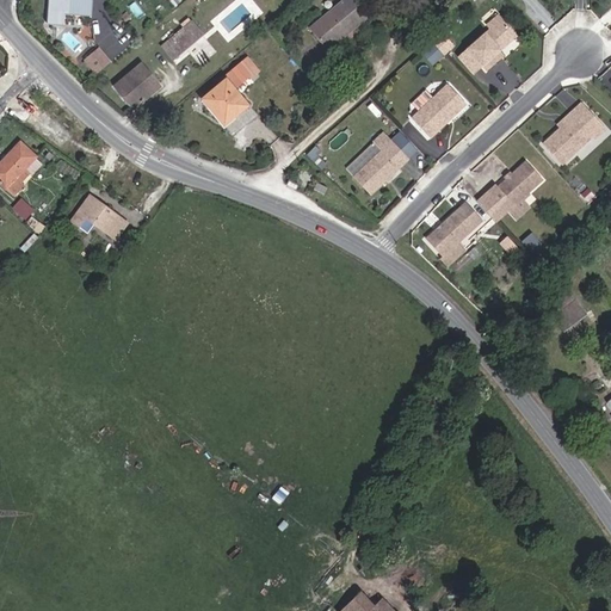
[(49,0),(47,23),(62,25),(63,14),(91,17),(92,0),(49,0)]
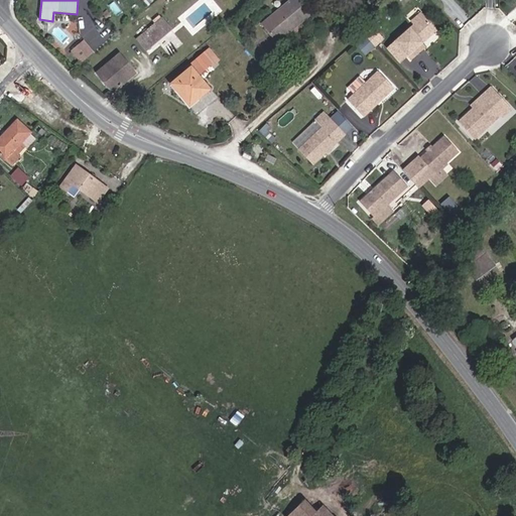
[(290,0),(261,24),(276,42),(310,15),(297,0),(290,0)]
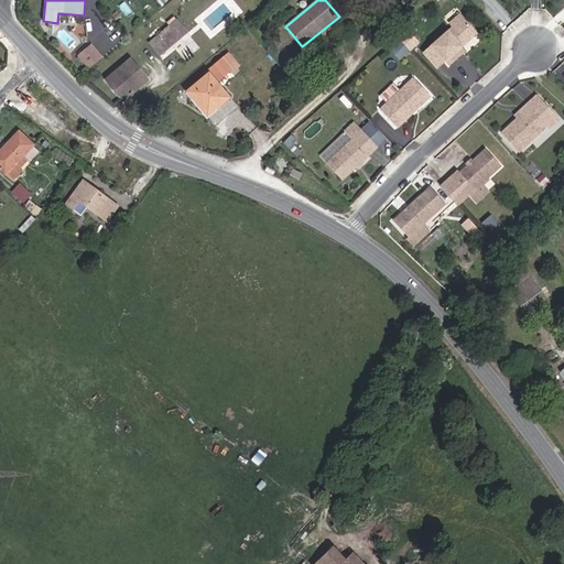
[(451,21),(454,24),(464,15),(461,12),(451,21)]
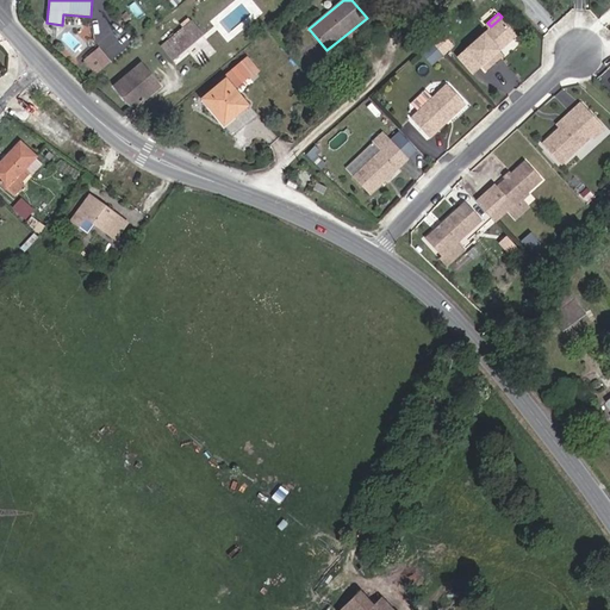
[(491,55),(497,49),(516,33),(502,17),(491,26),(466,48),(480,63),(485,69),(496,60),(491,55)]
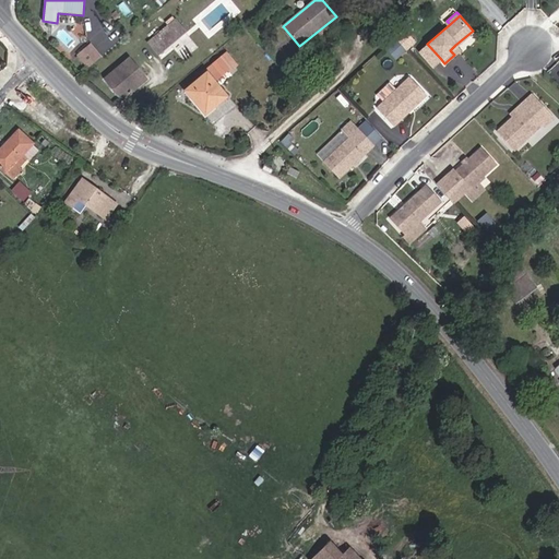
[(147,43),(158,56),(186,32),(176,20),(147,43)]
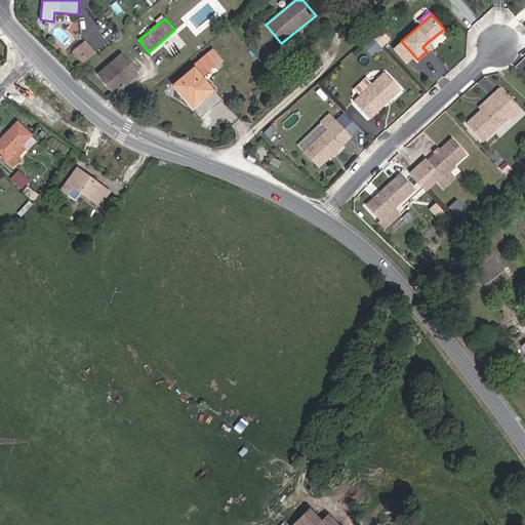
[(371,34),(372,35),(380,28),(378,25),(369,33),(371,34)]
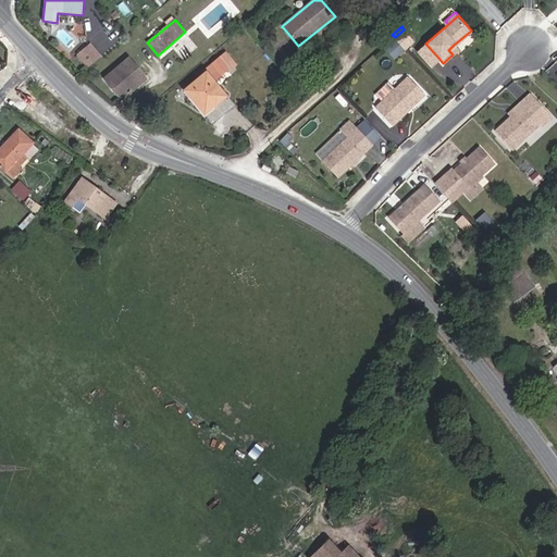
[(404,48),(413,40),(404,29),(395,37),(404,48)]
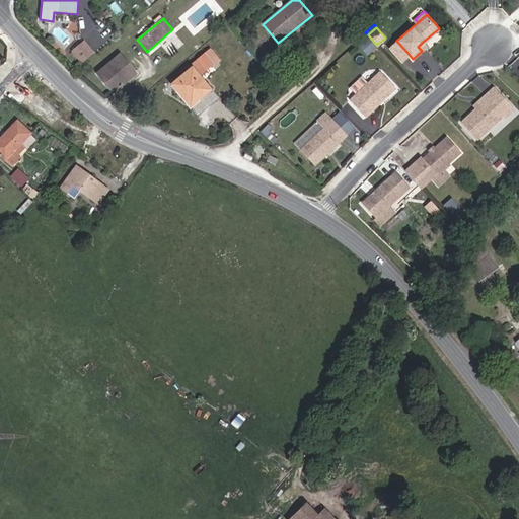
[(367,33),(357,43),(367,54),(376,45),(368,34),(367,33)]
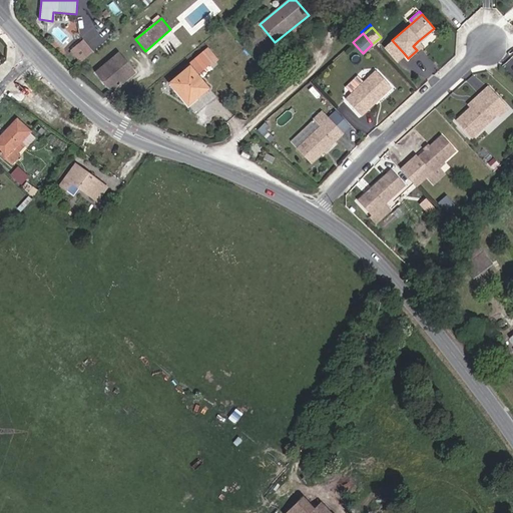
[(404,53),(392,40),(385,46),(397,60),(404,53)]
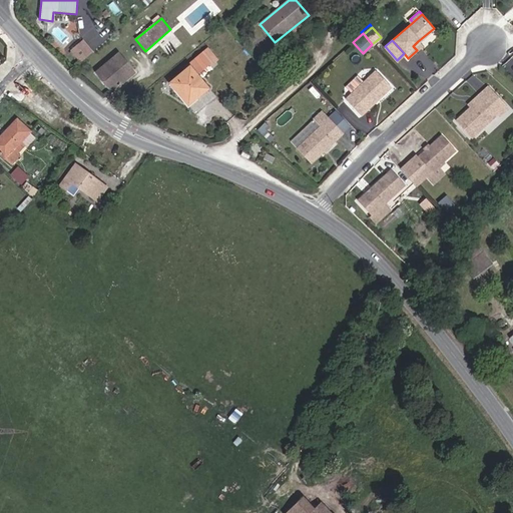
[(80,63),(92,53),(82,41),(70,52),(80,63)]
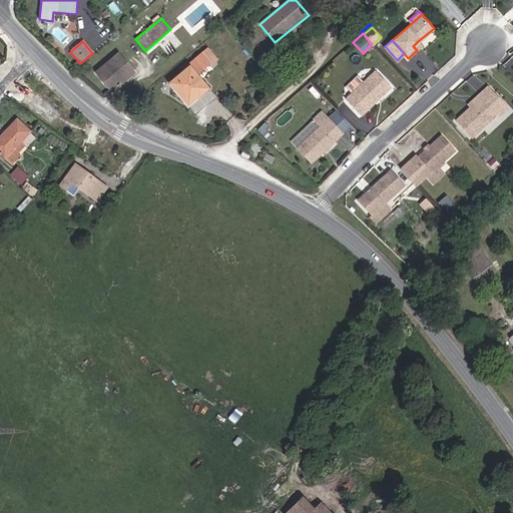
[(413,46),(417,50),(422,45),(418,41),(413,46)]
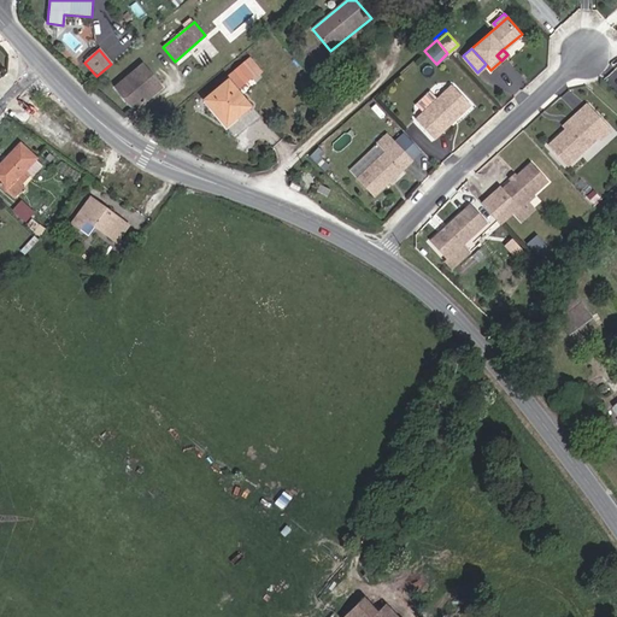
[(260,72),(251,60),(224,81),(225,83),(205,100),(227,125),(250,107),(236,90),(252,78),(253,80),(260,72)]
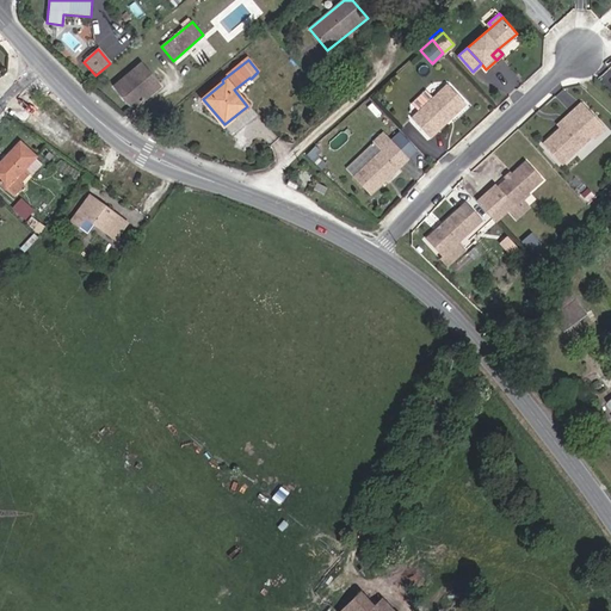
[(115,86),(133,109),(160,87),(141,65),(115,86)]
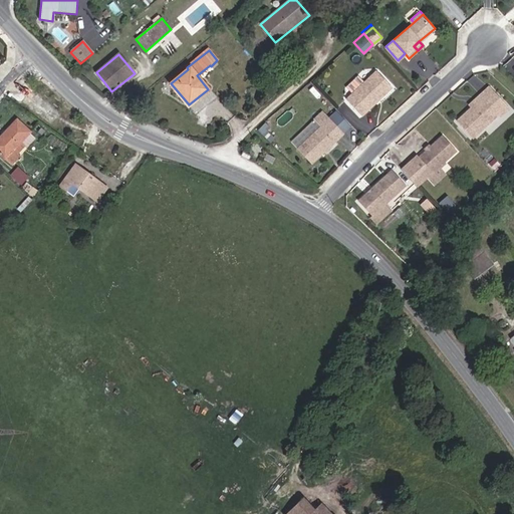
[(347,98),(361,113),(393,84),(378,69),(347,98)]
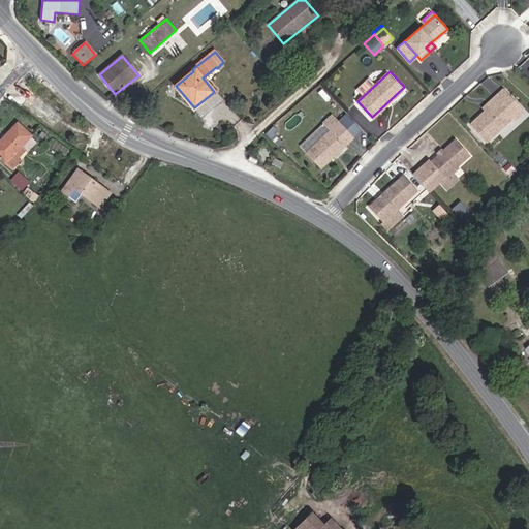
[(512,113),(521,105),(505,89),(496,97),(499,100),(489,111),(474,124),(490,141),(516,116),(512,113)]
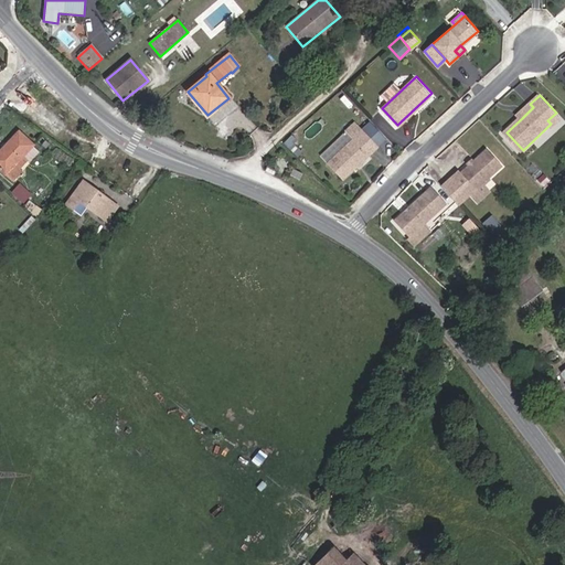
[(518,115),(522,118),(533,107),(530,104),(518,115)]
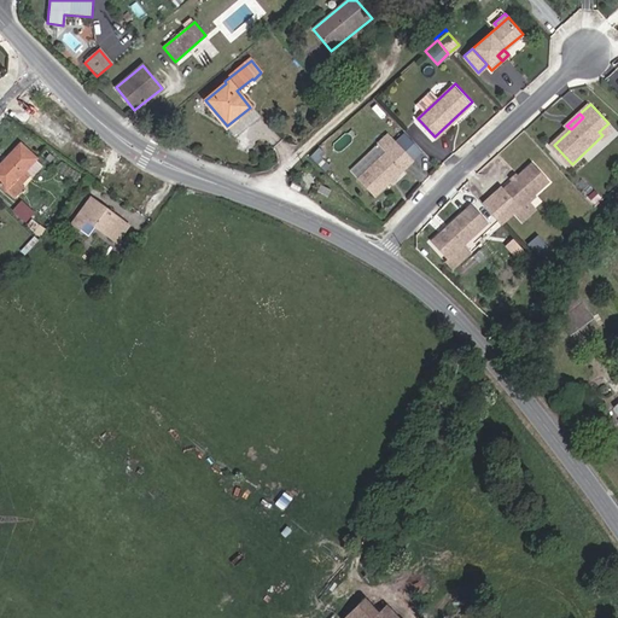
[(602,135),(605,138),(613,129),(608,123),(599,132),(602,135)]
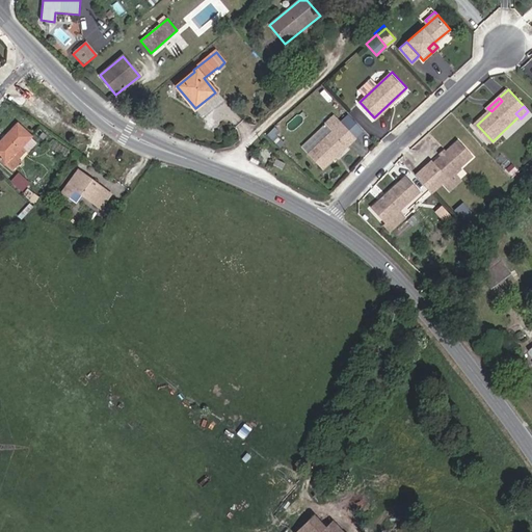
[(309,153),(322,166),(354,136),(334,113),(325,122),(333,130),(309,153)]
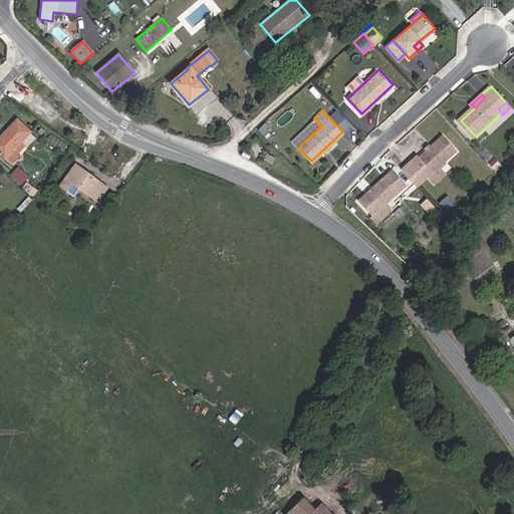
[(291,140),(298,148),(321,125),(314,117),(291,140)]
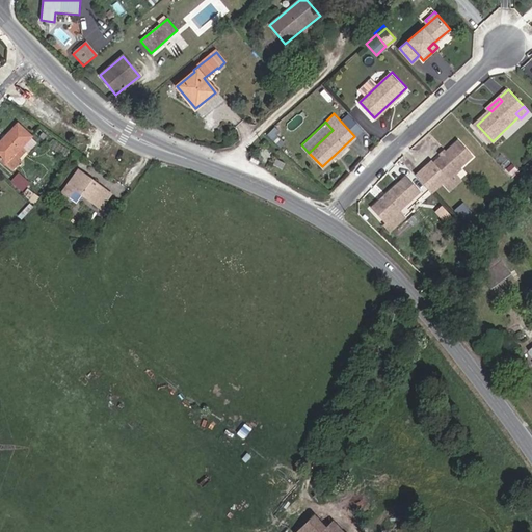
[(282,137),(267,124),(264,127),(278,141),(282,137)]
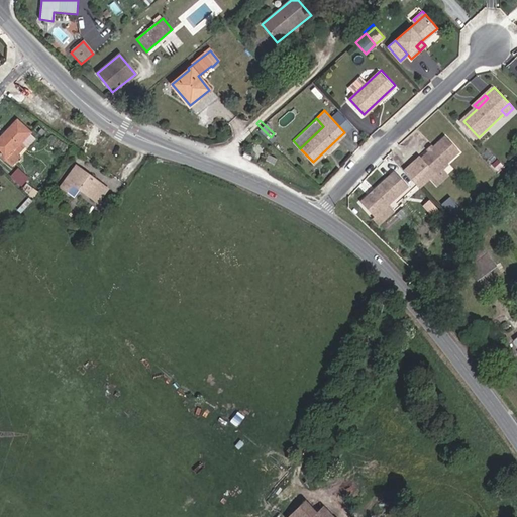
[(20,157),(18,153),(24,146),(21,143),(30,133),(17,122),(0,139),(0,154),(11,166),(20,157)]
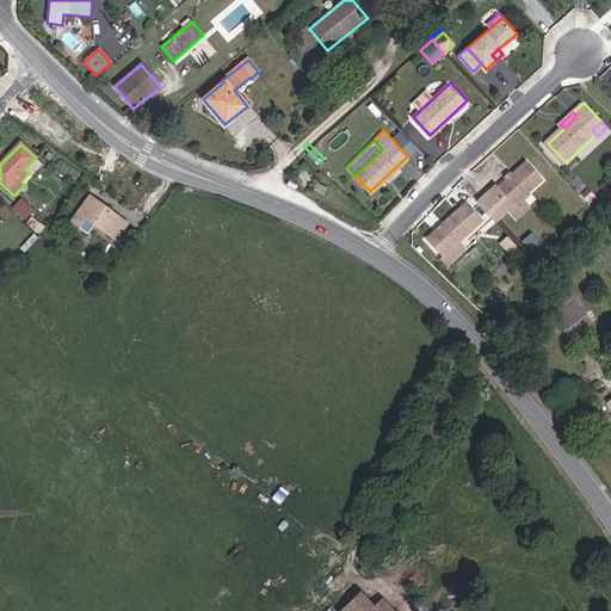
[(491,192),(510,211),(544,179),(529,161),(514,176),(510,179),(501,187),(498,185),(491,192)]
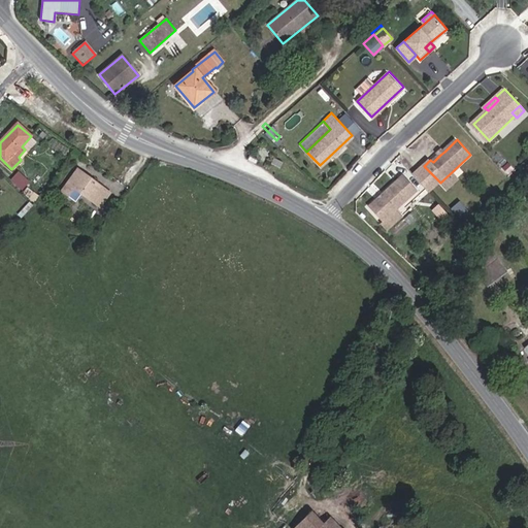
[(282,160),(272,155),(269,161),(278,166),(282,160)]
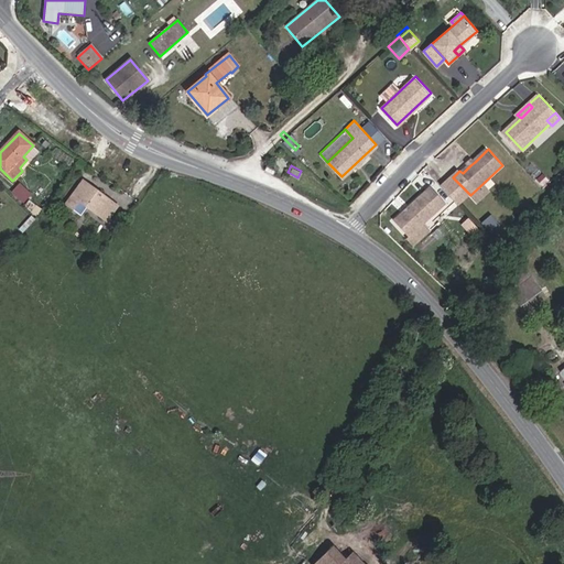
[(106,220),(117,207),(83,182),(66,205),(80,216),(86,206),(106,220)]
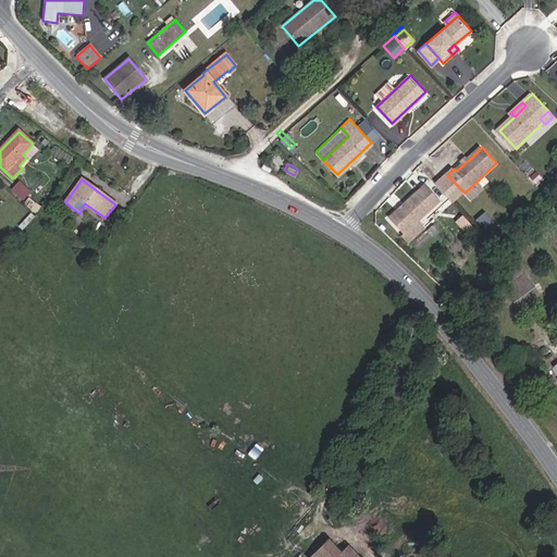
[(406,235),(421,221),(442,200),(425,185),(391,219),(406,235)]
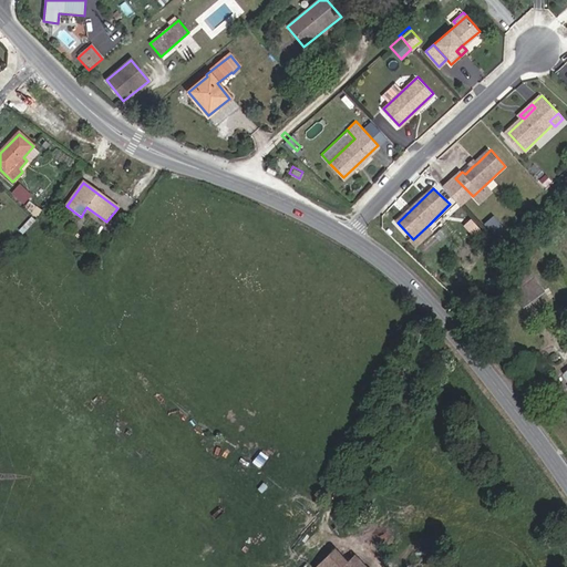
[(468,216),(465,220),(473,228),(476,225),(468,216)]
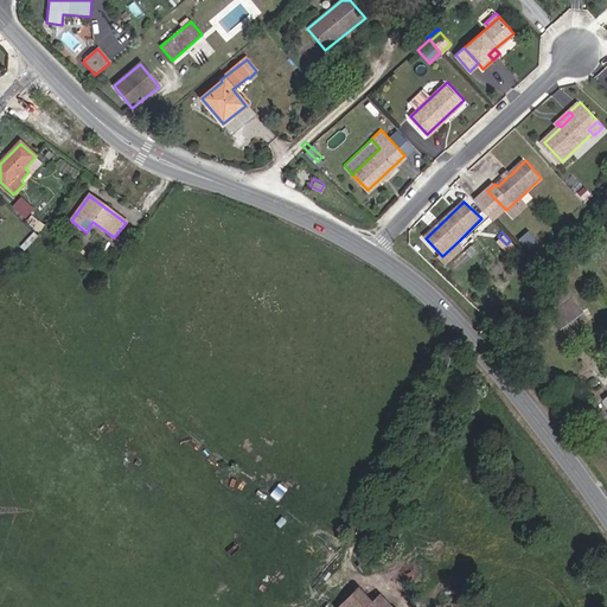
[(440,259),(448,266),(466,248),(459,241),(442,256),(440,259)]
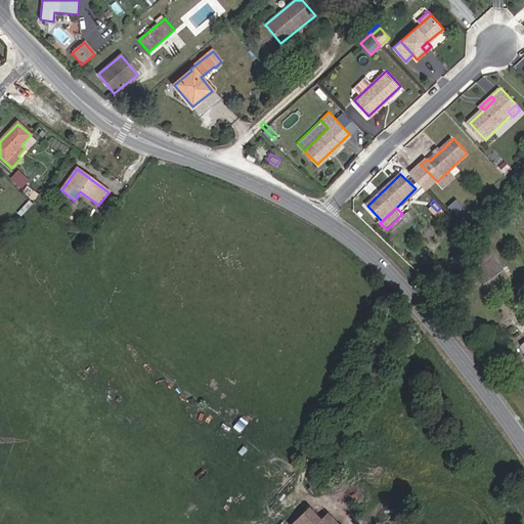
[(474,271),(493,257),(488,251),(469,265),(474,271)]
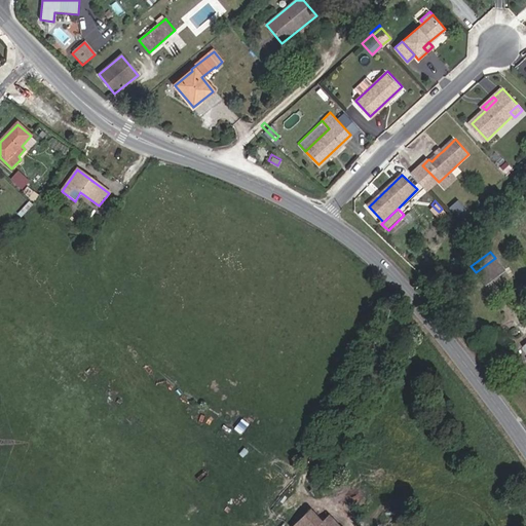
[(492,279),(489,275),(501,266),(495,258),(476,272),(485,285),(492,279)]
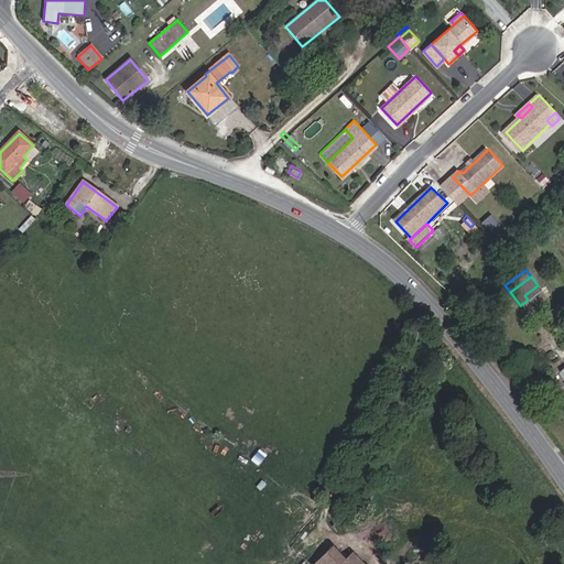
[(524,295),(528,300),(541,290),(538,285),(524,295)]
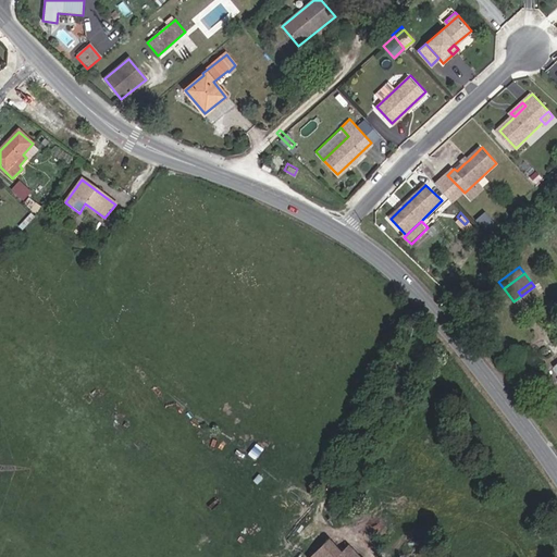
[(356,556),(347,546),(339,553),(327,541),(309,556),(356,556)]
